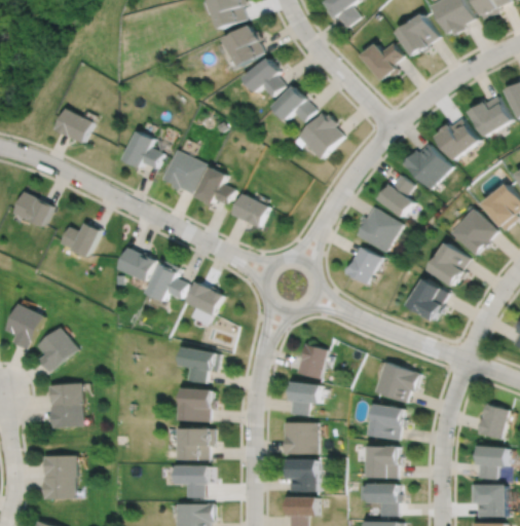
[(209,0),(219,28),(246,19),(240,4),(246,2),(245,0),(209,0)]
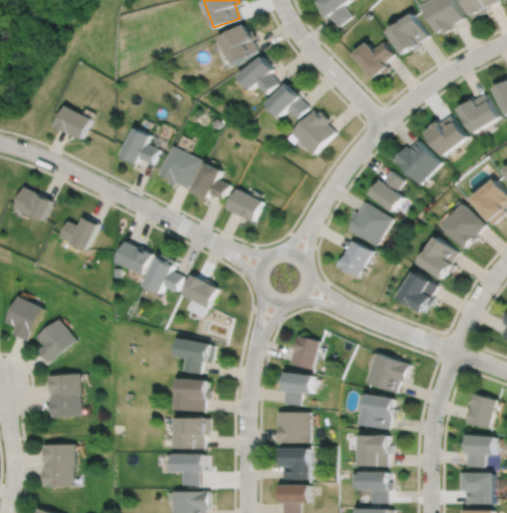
[(317,0),(323,7),(320,10),(325,17),(328,14),(336,25),(350,15),(342,4),(347,0),(317,0)]
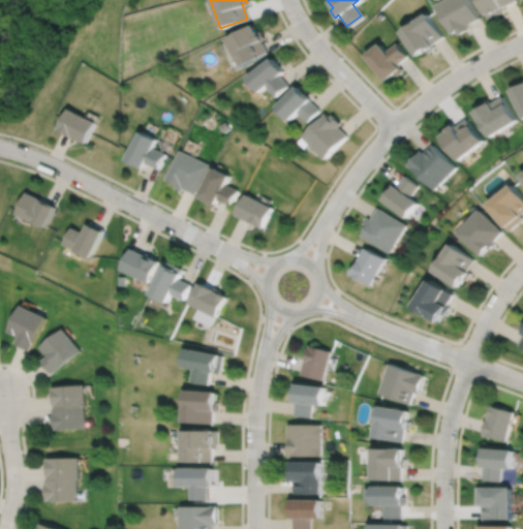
[(434,0),(431,2),(447,32),(452,29),(454,33),(465,27),(463,23),(474,17),(464,0),(434,0)]
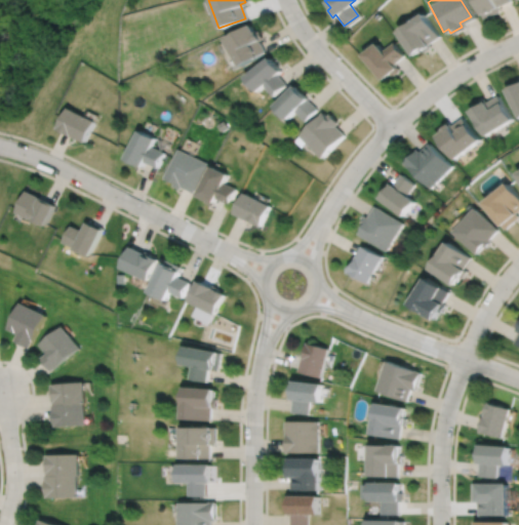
[(473,0),(480,16),(495,10),(493,5),(504,0),(473,0)]
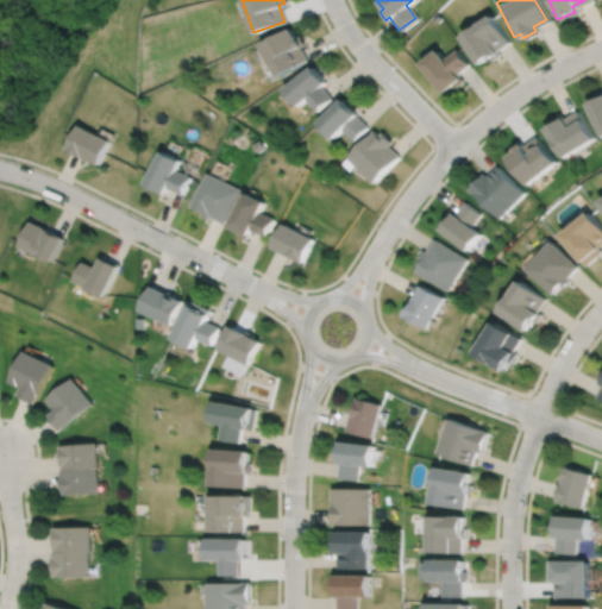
[(456,32),(475,62),(486,55),(488,60),(496,54),(493,49),(506,41),(487,12),(456,32)]
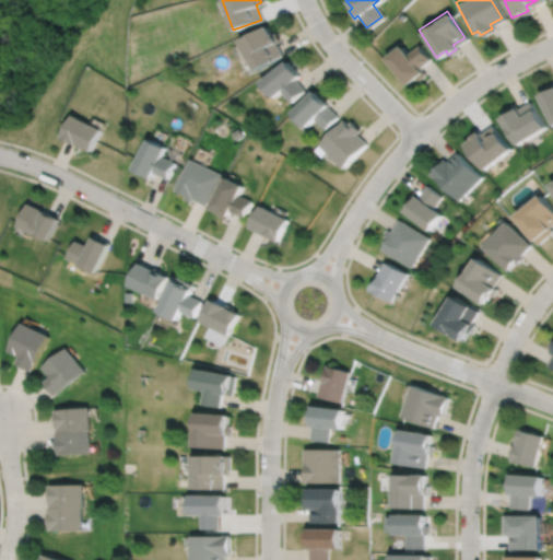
[(238,39),(255,69),(280,55),(273,43),(277,41),(272,32),(271,33),(266,24),(238,39)]
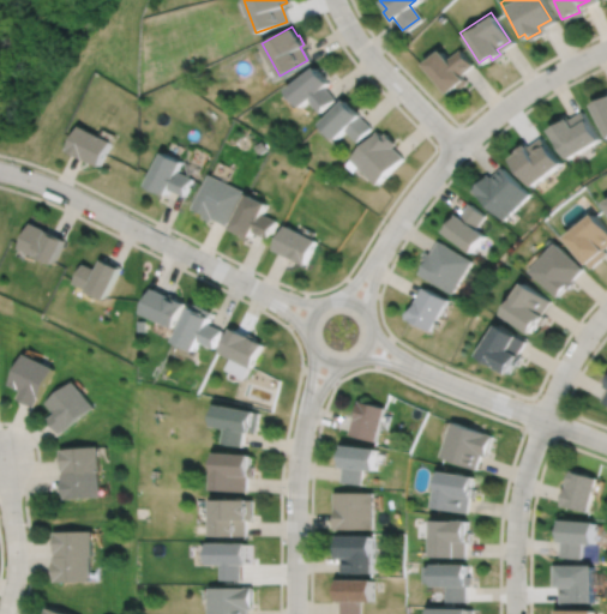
[(436,47),(419,60),(443,90),(451,84),(455,88),(463,80),(456,73),(468,64),(456,47),(443,56),(436,47)]
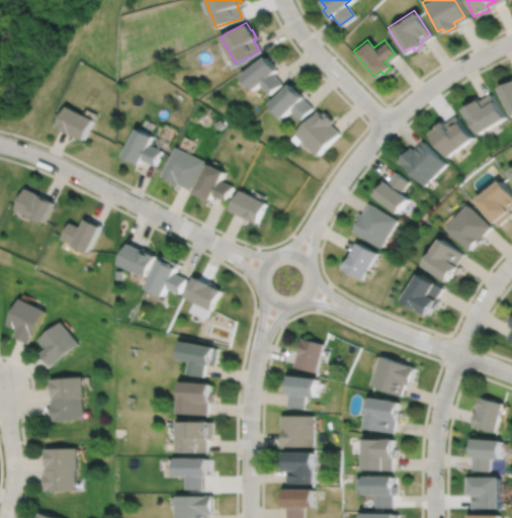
[(240,76),(251,90),(259,84),(267,94),(280,83),(272,73),(276,69),(265,55),(240,76)]
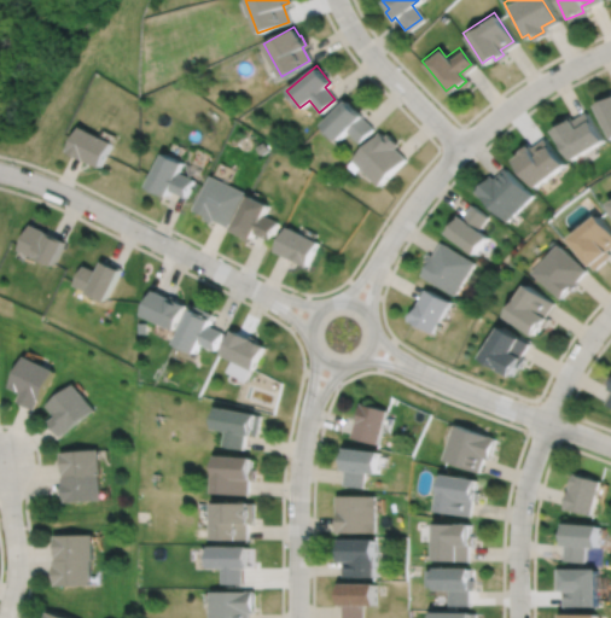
[(591,103),(606,138),(610,135),(610,97),(610,93),(591,103)]
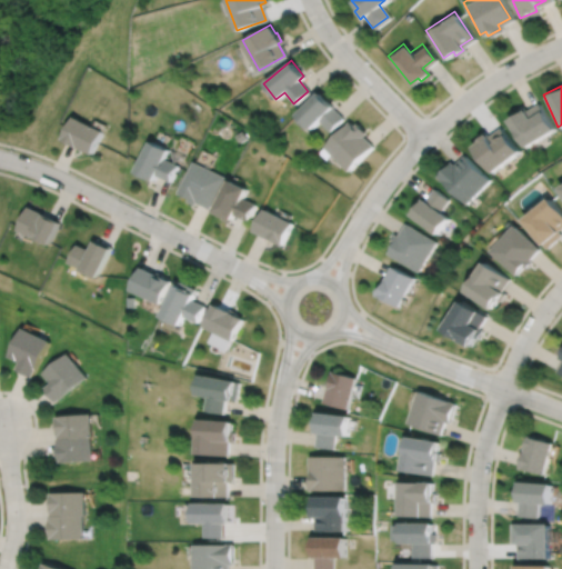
[(295,115),(309,129),(317,121),(327,131),(340,118),(330,108),(332,106),(319,91),(295,115)]
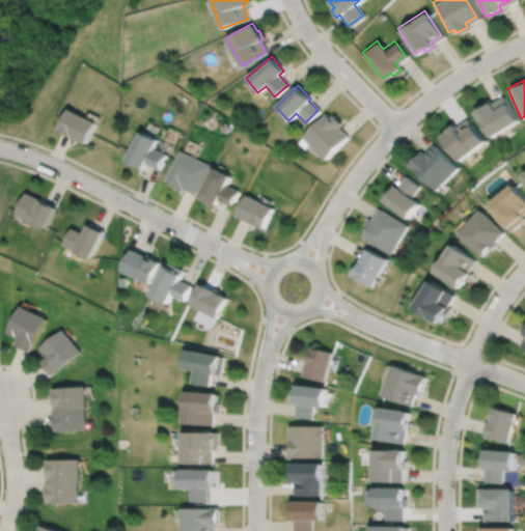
[(470,110),(476,120),(486,135),(513,119),(498,94),(487,102),(486,100),(470,110)]
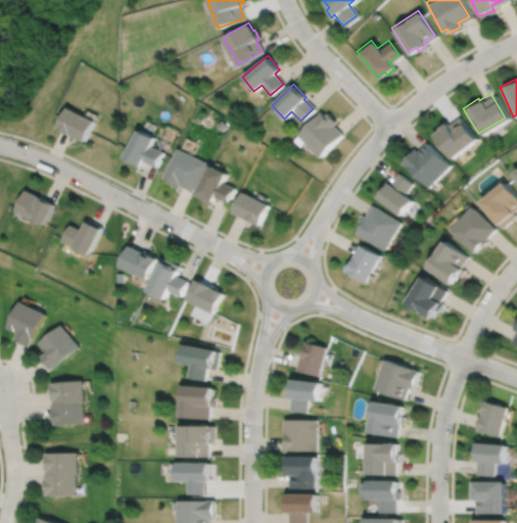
[(63,106),(52,127),(80,141),(91,120),(63,106)]
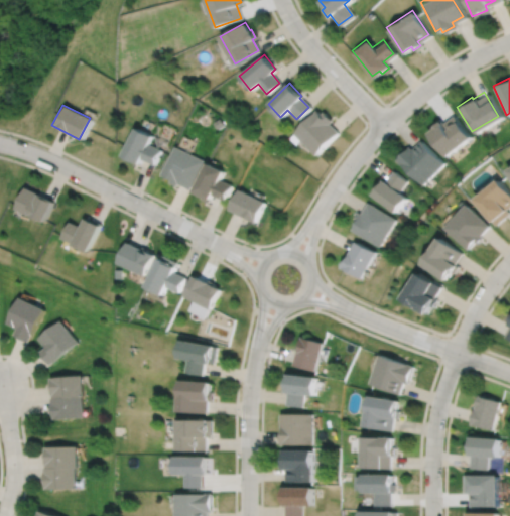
[(292,132),(313,154),(336,132),(328,123),(331,120),(322,111),(319,114),(314,110),(292,132)]
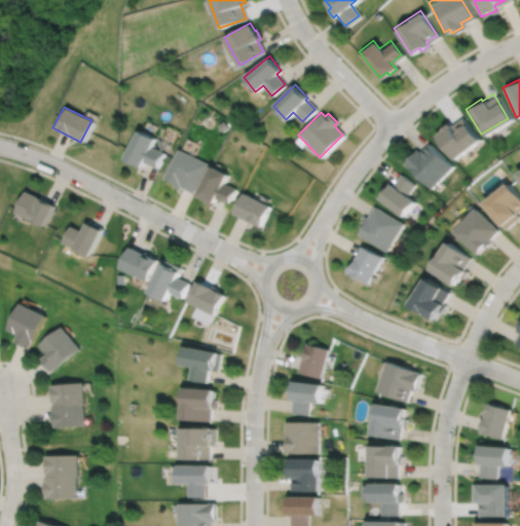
[(432,135),(450,158),(475,139),(457,116),(447,124),(444,121),(437,126),(439,128),(432,135)]
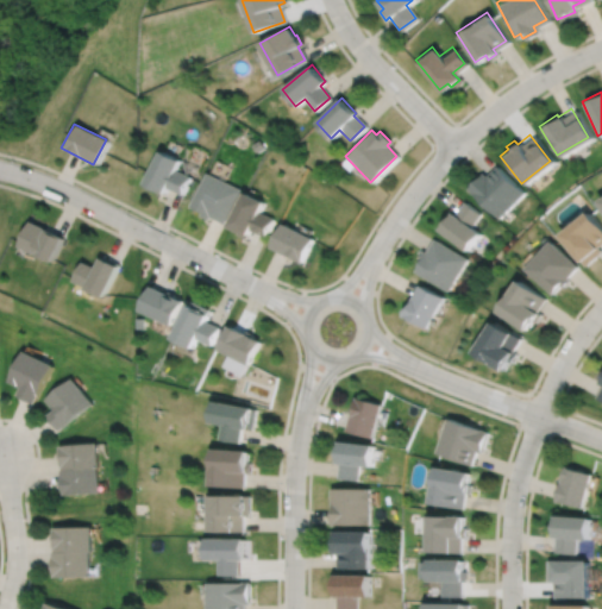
[(158,150),(142,183),(161,193),(164,188),(177,194),(187,176),(173,169),(177,159),(158,150)]
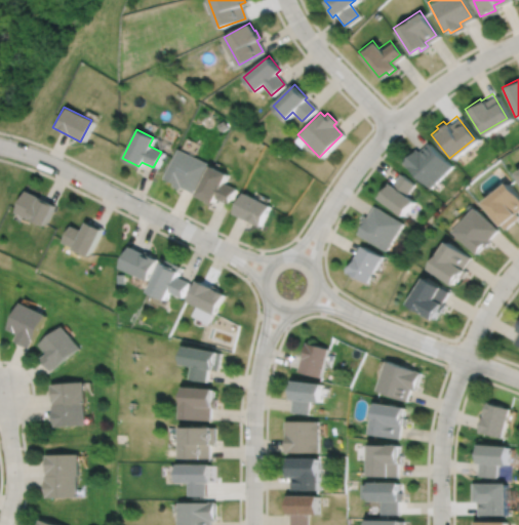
[(411,148),(398,161),(424,188),(446,165),(423,143),(414,151),(411,148)]
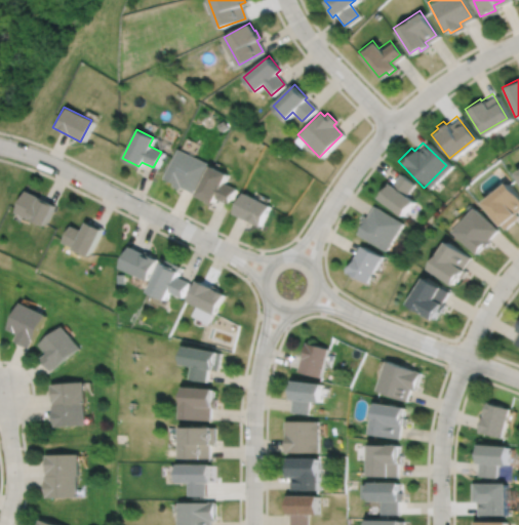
[(175,149),(160,177),(170,183),(168,186),(175,189),(177,187),(190,193),(204,163),(175,149)]
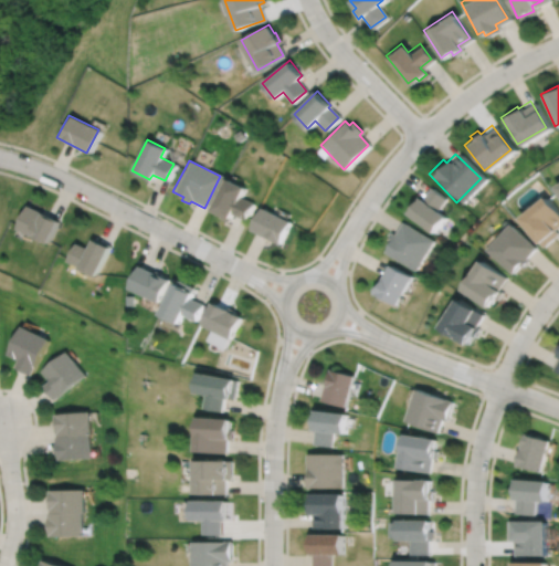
[(225,178),(210,209),(219,213),(217,218),(225,222),(230,213),(242,220),(251,203),(239,197),(243,187),(225,178)]
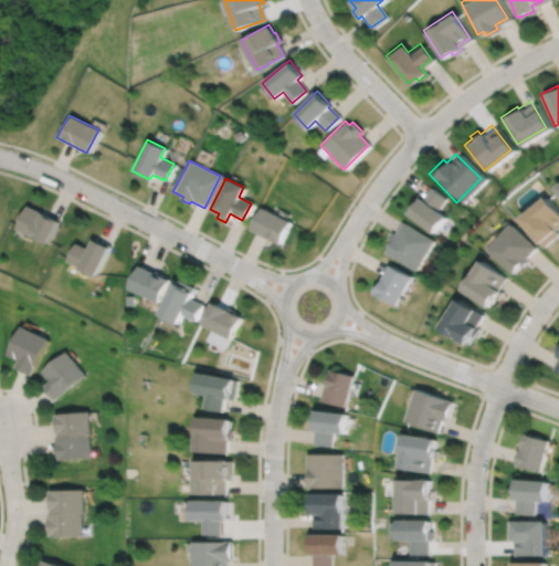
[(425,187),(417,198),(415,197),(402,212),(428,232),(440,216),(432,209),(440,198),(425,187)]
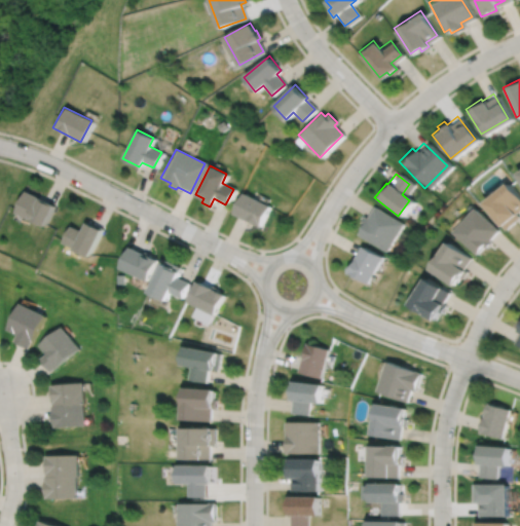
[(481,201),(503,229),(517,217),(513,213),(519,207),(519,199),(506,182),(481,201)]
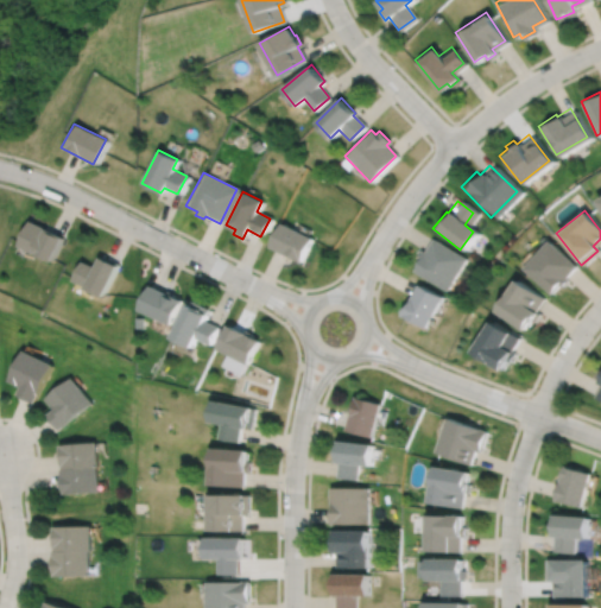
[(25,220),(13,245),(46,261),(58,236),(25,220)]
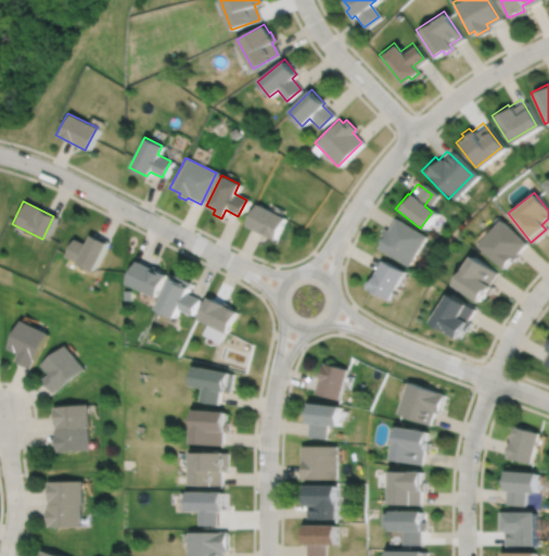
[(254,203),(243,226),(272,240),(283,217),(254,203)]
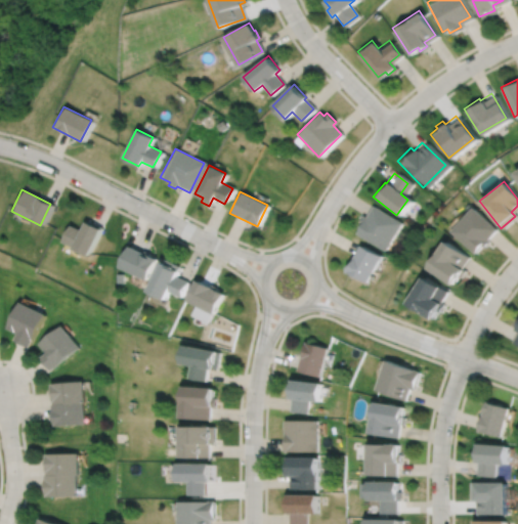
[(370,206),(362,217),(360,215),(355,222),(358,224),(352,233),(379,250),(396,222),(370,206)]
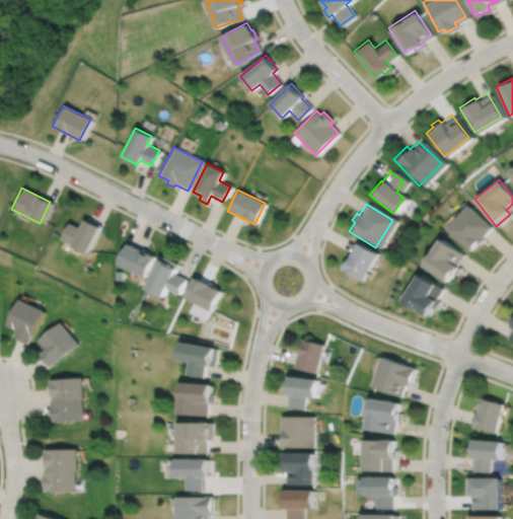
[(443,228),(466,250),(473,242),(477,244),(482,238),(480,236),(489,226),(464,205),(443,228)]
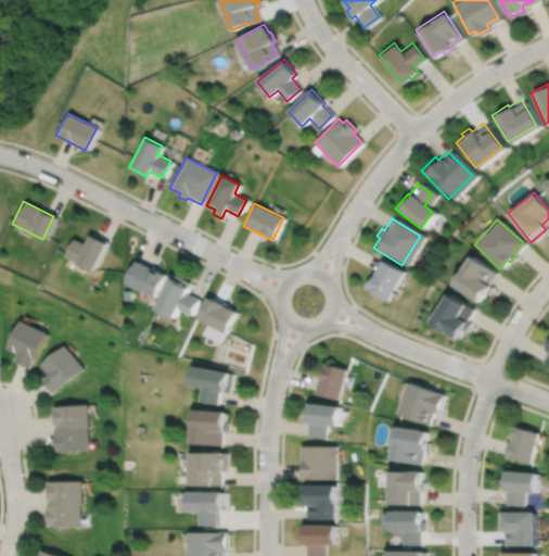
[(71,239),(62,256),(74,262),(74,263),(89,272),(104,242),(88,235),(83,244),(71,239)]
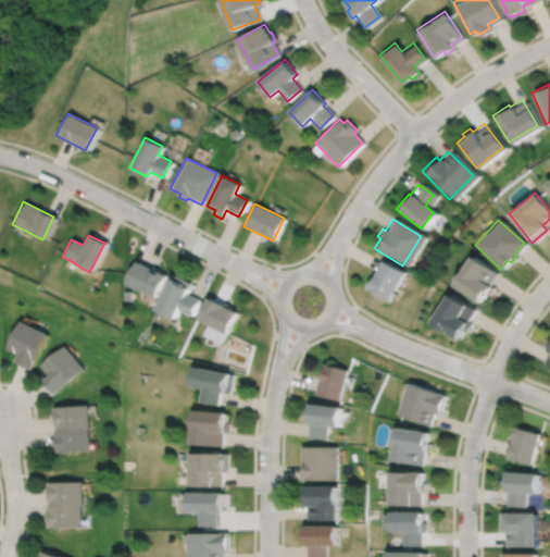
[(451,284),(477,301),(483,294),(484,294),(485,294),(486,295),(490,288),(489,287),(489,286),(487,285),(495,273),(470,256),(451,284)]
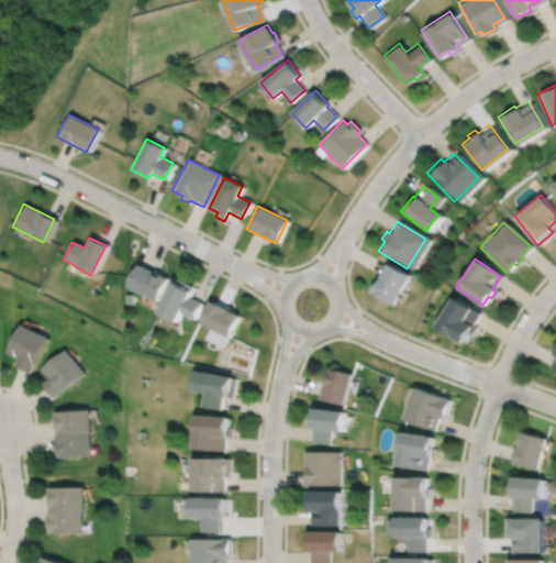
[(136,264),(124,286),(153,300),(165,278),(156,274),(157,273),(151,269),(149,272),(136,264)]
